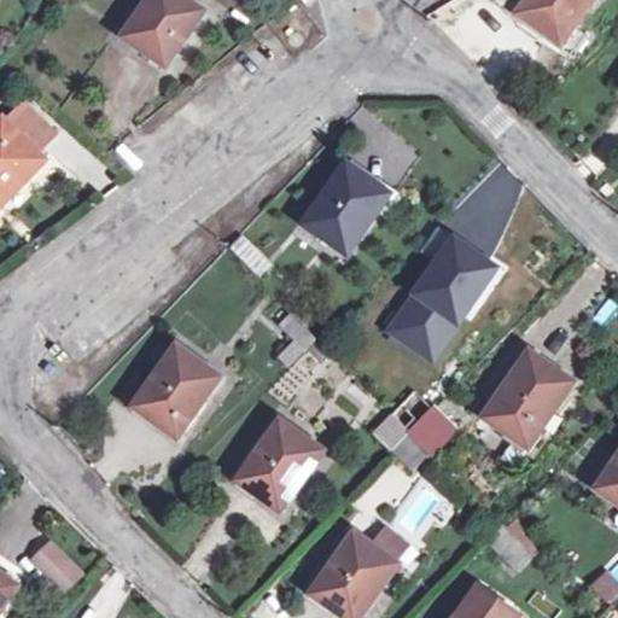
[(204,12),(187,0),(151,0),(127,36),(167,66),(204,12)]
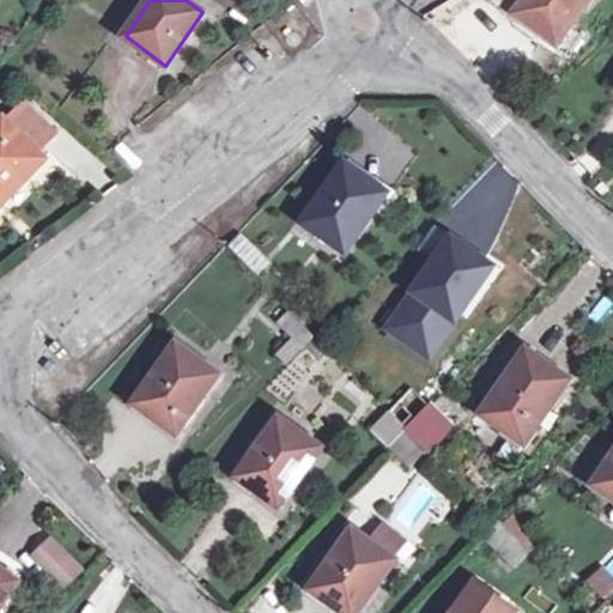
[(535,23),(529,31),(562,55),(565,50),(570,54),(581,38),(568,29),(588,0),(483,0),(511,19),(517,10),(535,23)]
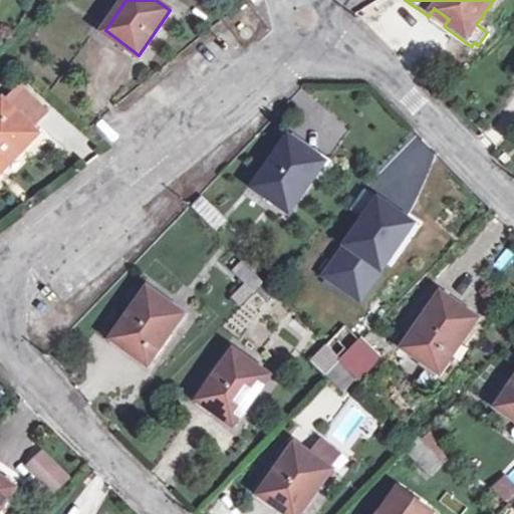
[(434,8),(429,16),(444,26),(449,19),(434,8)]
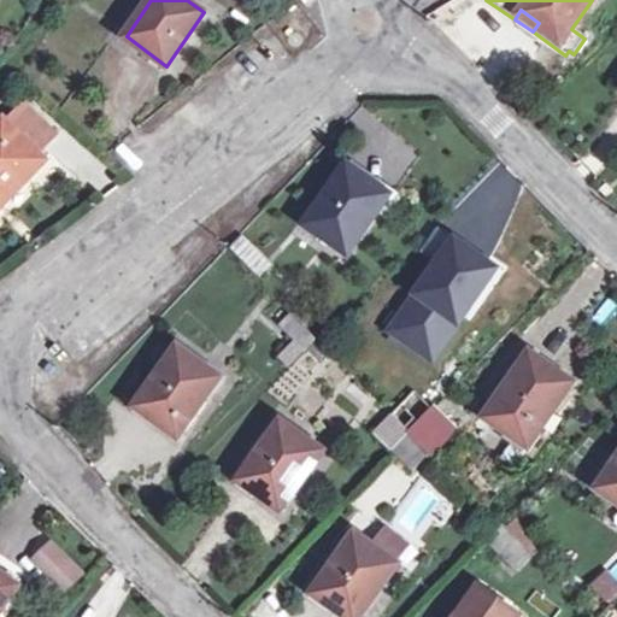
[(5,121),(0,125),(0,205),(45,159),(36,152),(53,134),(25,107),(9,125),(5,121)]
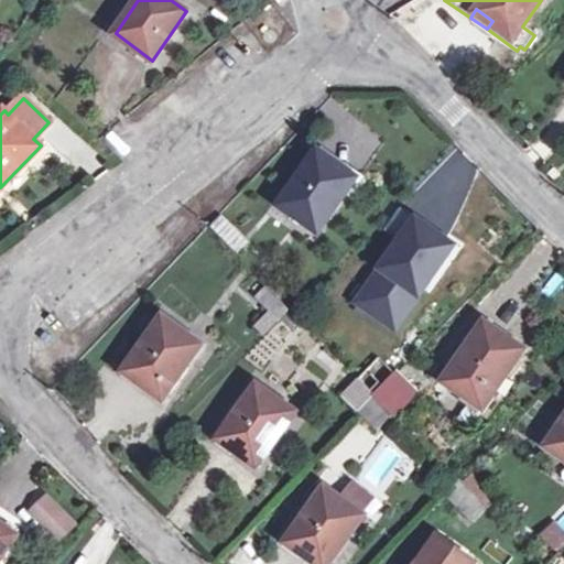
[(345,194),(357,177),(317,150),(280,206),(318,232),(345,194)]
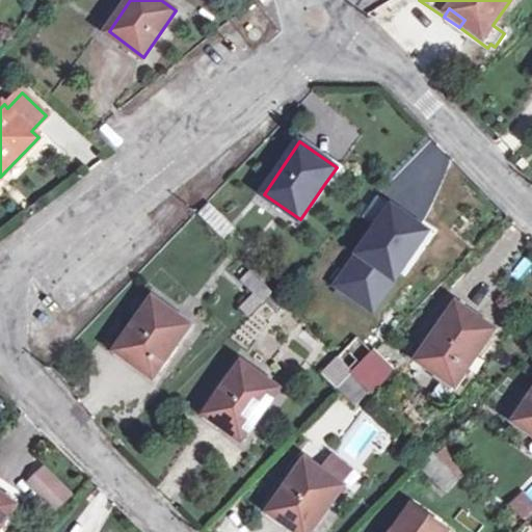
[(344,173),(337,167),(325,183),(334,188),(344,173)]
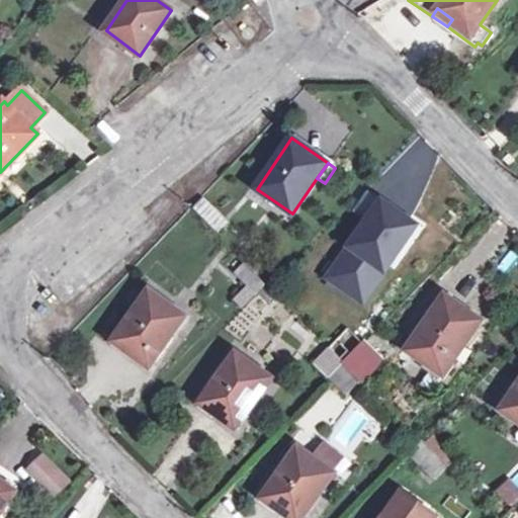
[(416,221),(380,196),(327,277),(362,301),(416,221)]
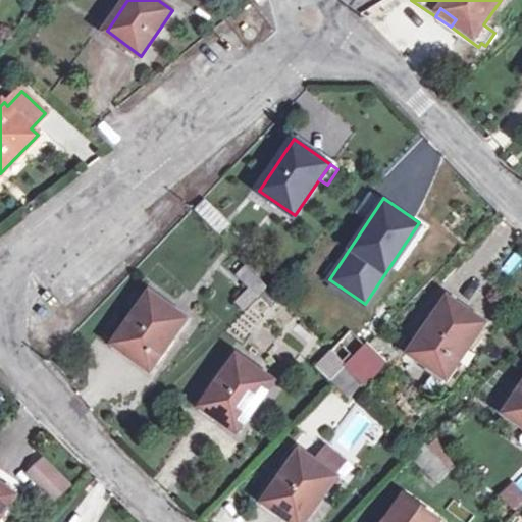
[(195,212),(213,231),(222,222),(204,203),(195,212)]
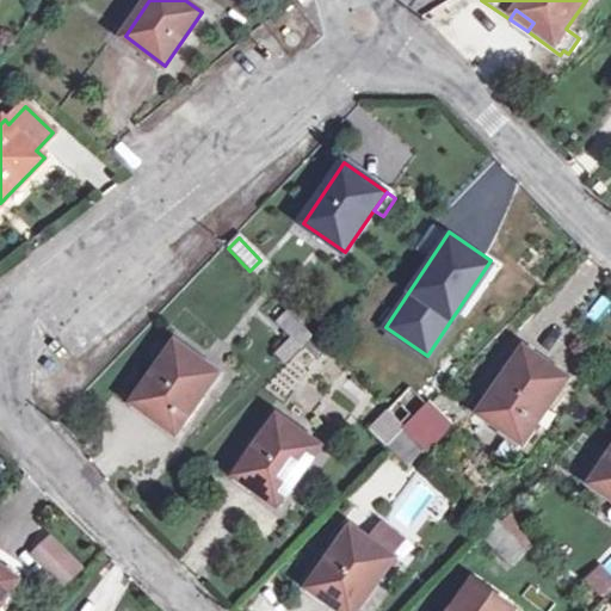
[(314,335),(289,310),(278,321),(303,347),(314,335)]
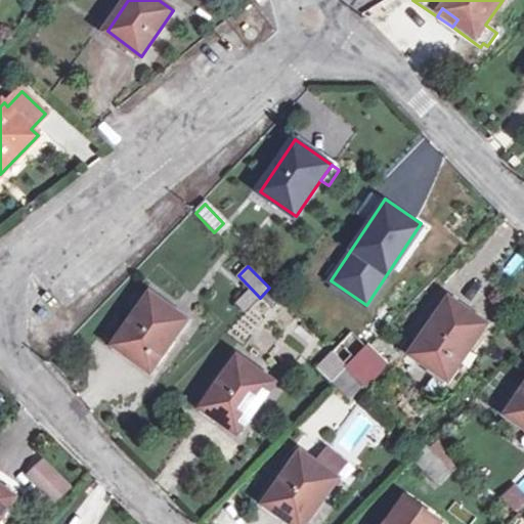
[(188,320),(151,294),(115,345),(153,372),(188,320)]
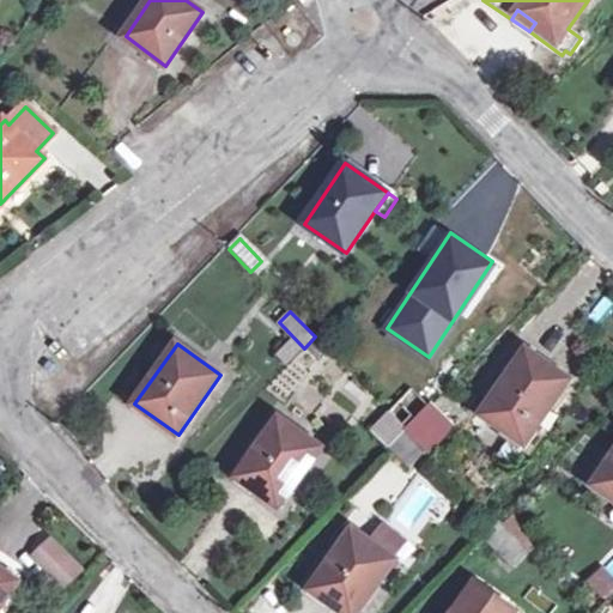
[(550,410),(564,389),(570,380),(527,350),(483,414),(526,444),(550,410)]
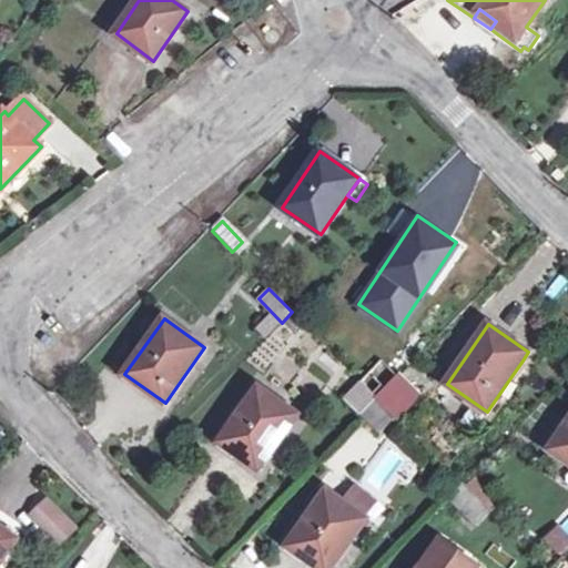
[(361,381),(378,398),(398,377),(381,361),(361,381)]
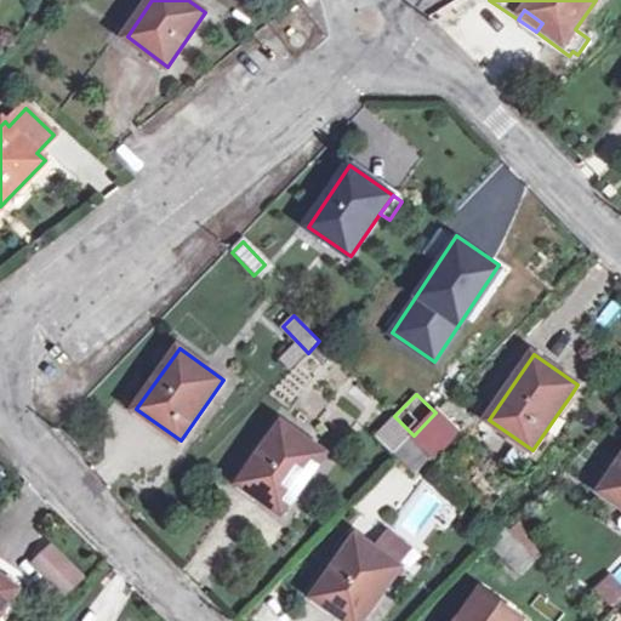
[(571,394),(557,415),(562,417),(576,398),(571,394)]
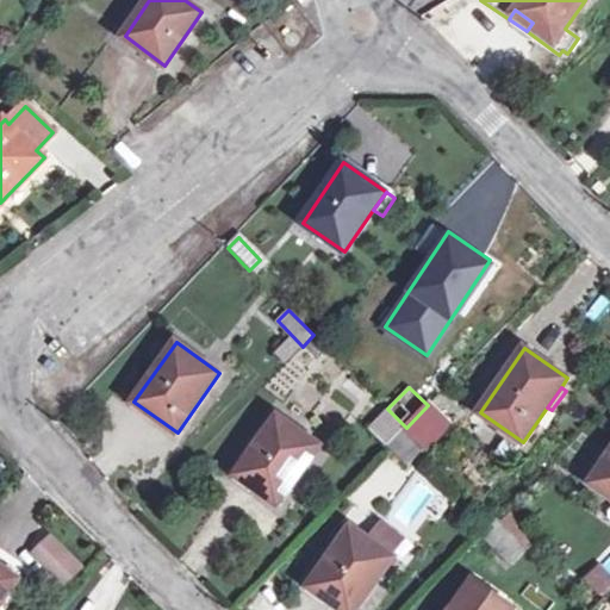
[(428,405),(406,428),(425,448),(428,450),(452,427),(429,405),(428,405)]
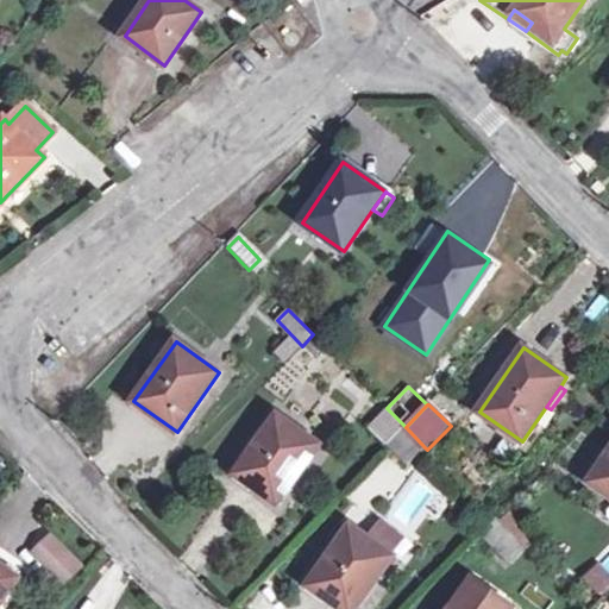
[(551,409),(546,407),(522,441),(531,446),(554,412),(551,409)]
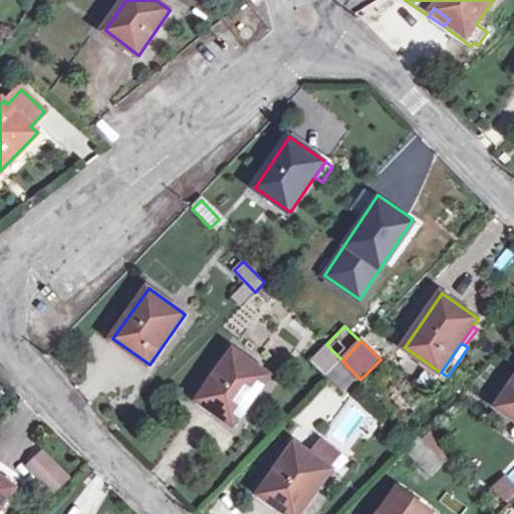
[(326,376),(342,360),(326,344),(312,360),(326,376)]
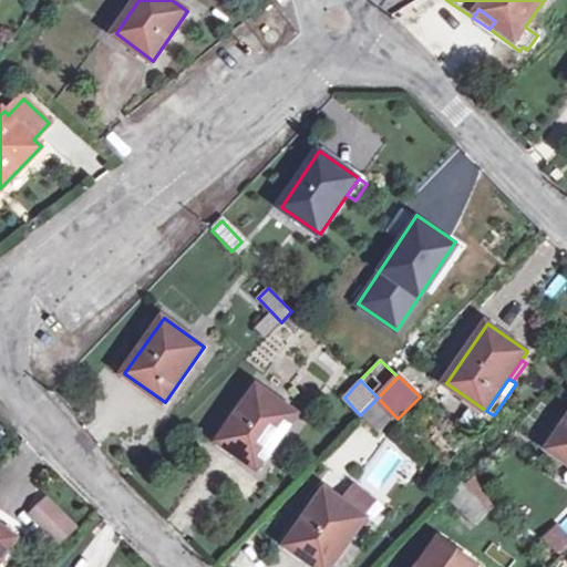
[(298,414),(259,385),(219,442),(259,468),(298,414)]
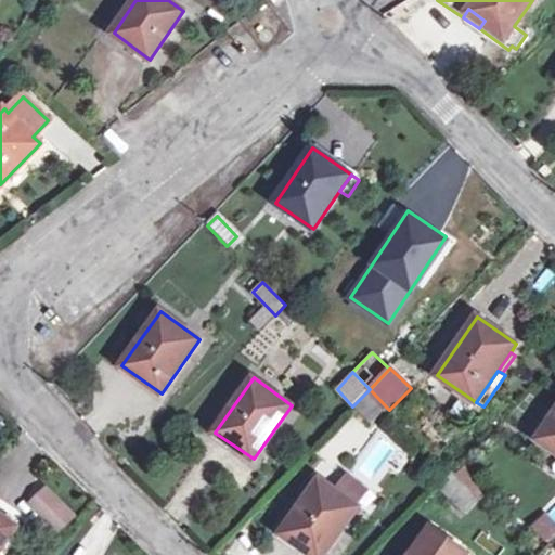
[(387,408),(370,389),(352,407),(372,425),(387,408)]
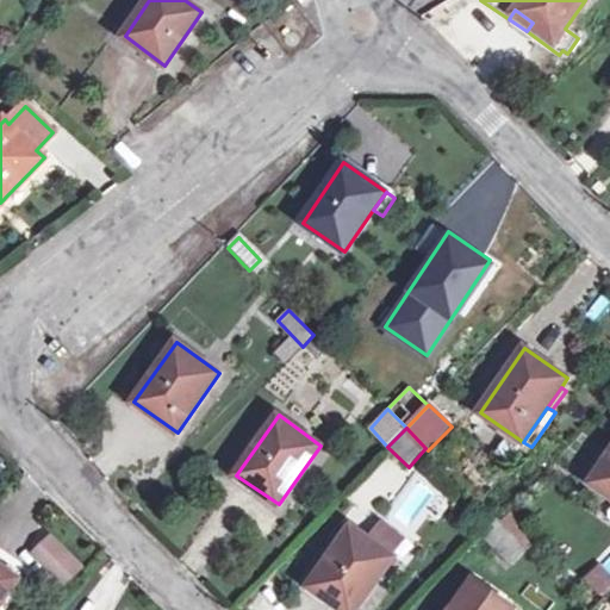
[(609,455),(591,484),(609,496),(609,455)]
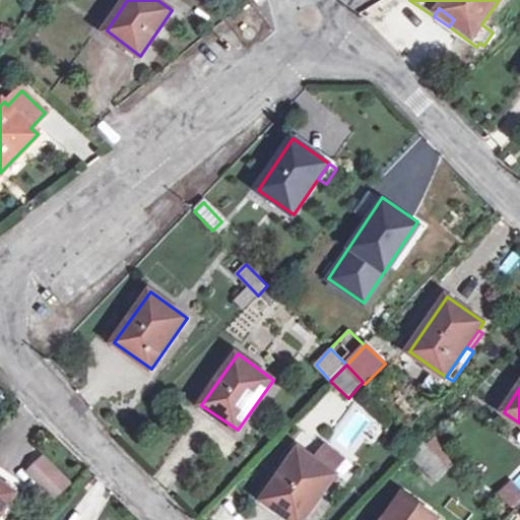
[(437,438),(428,447),(449,469),(458,460),(437,438)]
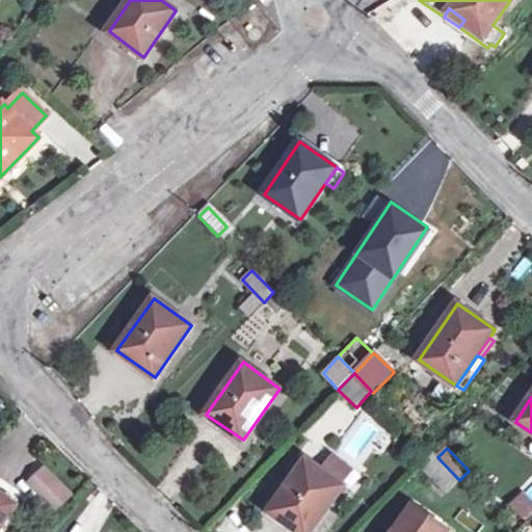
[(446,495),(459,480),(437,457),(433,454),(420,469),(446,495)]
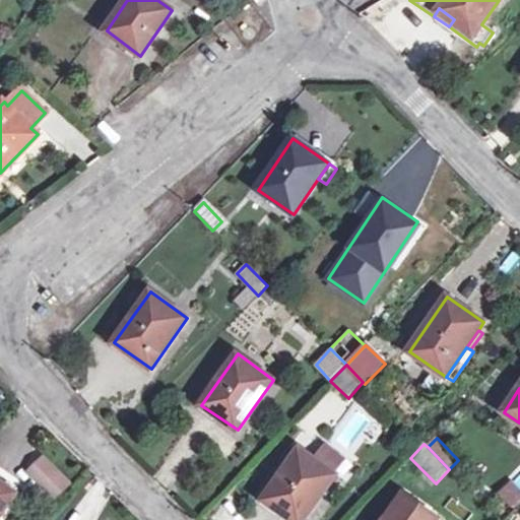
[(304,519),(336,474),(300,449),(264,500),(293,519),(304,519)]
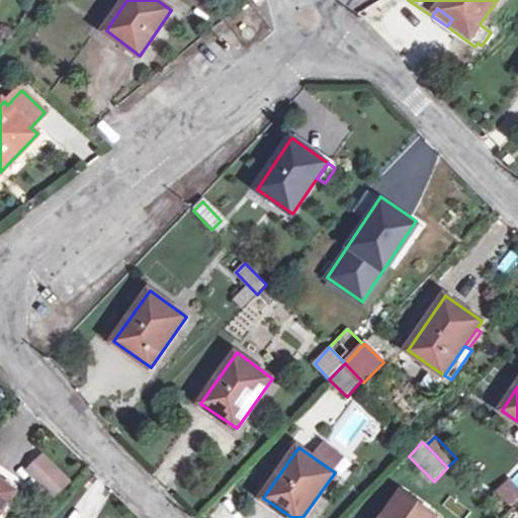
[(68,484),(44,457),(30,469),(55,496),(68,484)]
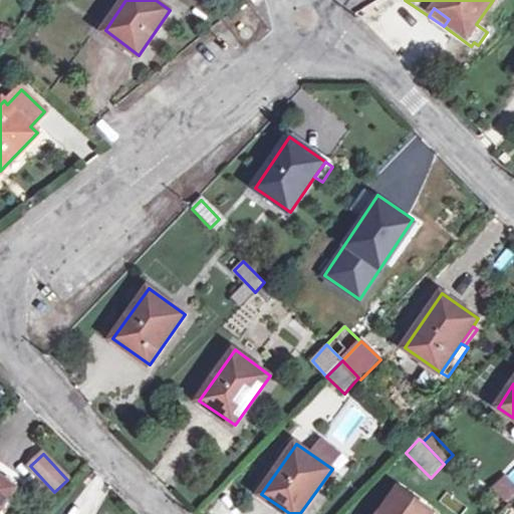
[(0,510),(16,488),(0,476),(0,510)]
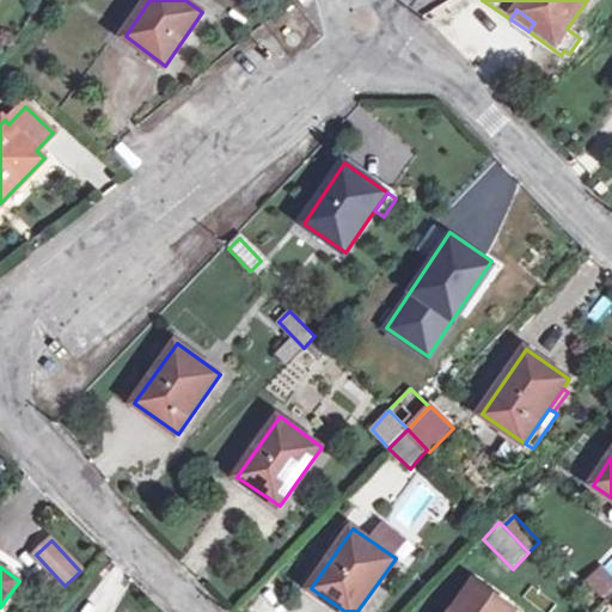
[(606,598),(611,592),(611,580),(601,570),(589,581),(606,598)]
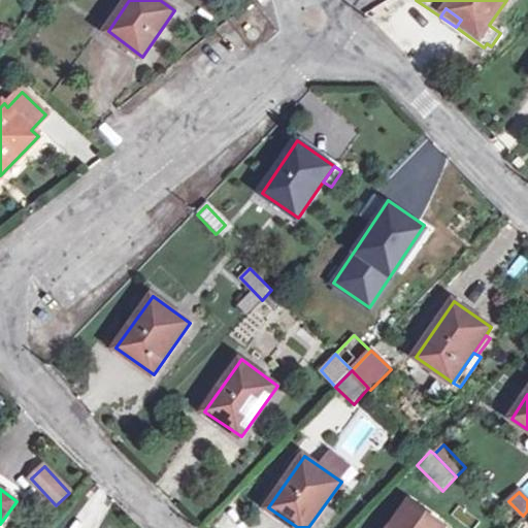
[(444,527),(446,527),(410,501),(391,527),(444,527)]
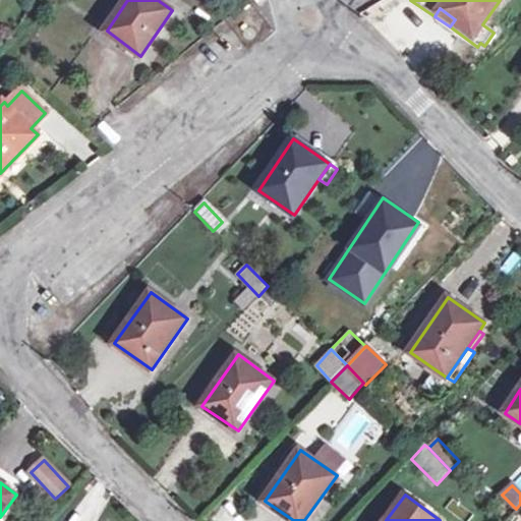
[(445,514),(463,520),(469,520),(474,509),(450,500),(445,514)]
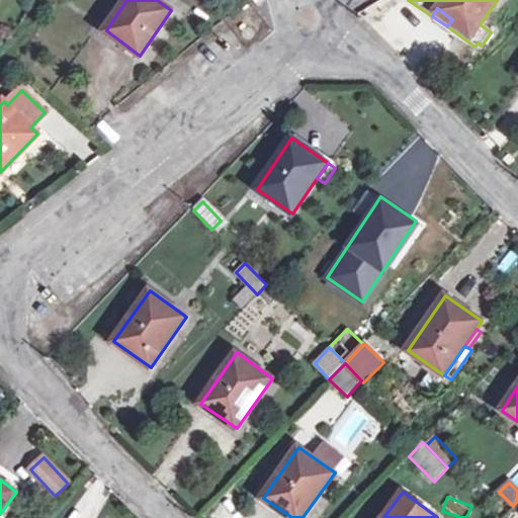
[(503,517),(517,517),(517,514),(513,509),(503,517)]
